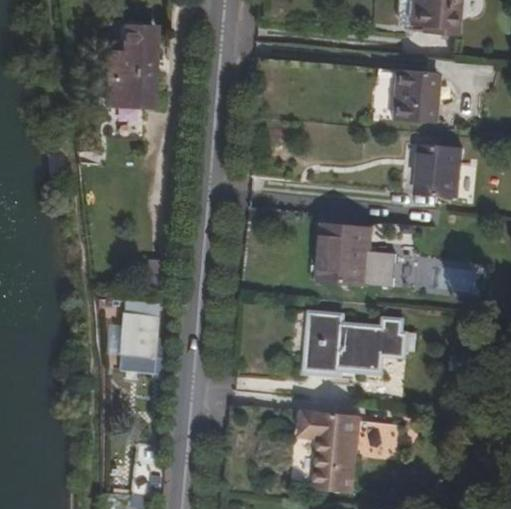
[(401,20),(409,20),(409,21),(421,22),(421,28),(456,31),(459,0),(397,0),(396,13),(401,20)]
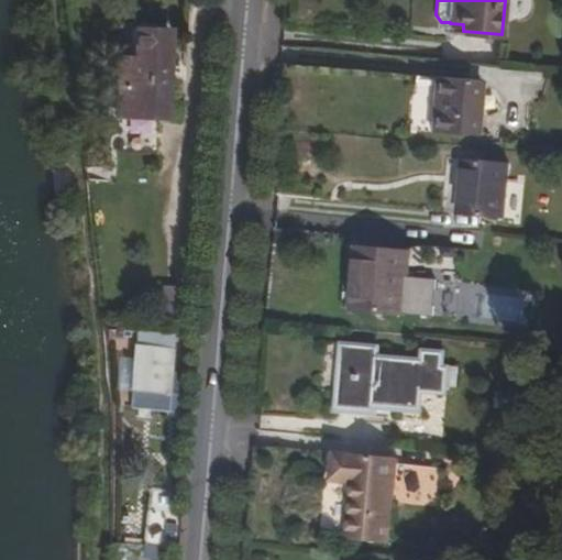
[(169,28),(135,26),(133,55),(117,54),(113,111),(165,114),(169,28)]
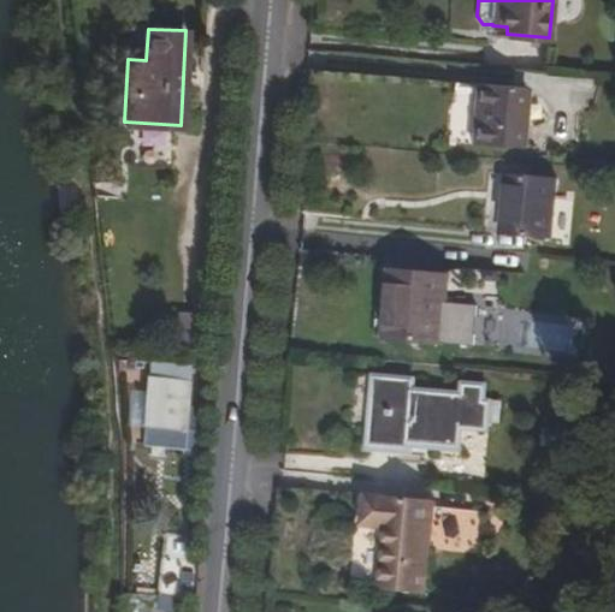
[(474,81),(469,142),(521,146),(526,85),(474,81)]
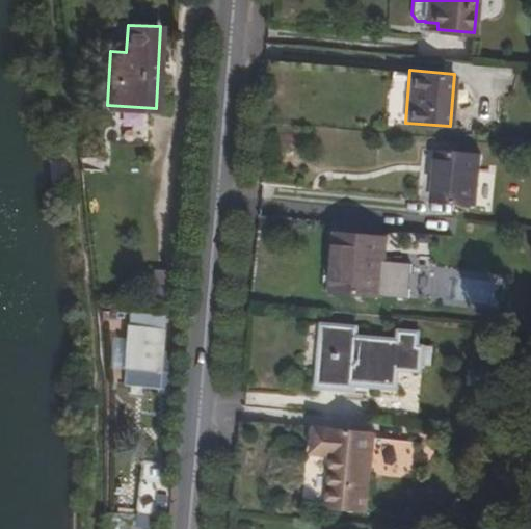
[(480,152),(437,148),(432,200),(475,204),(480,152)]
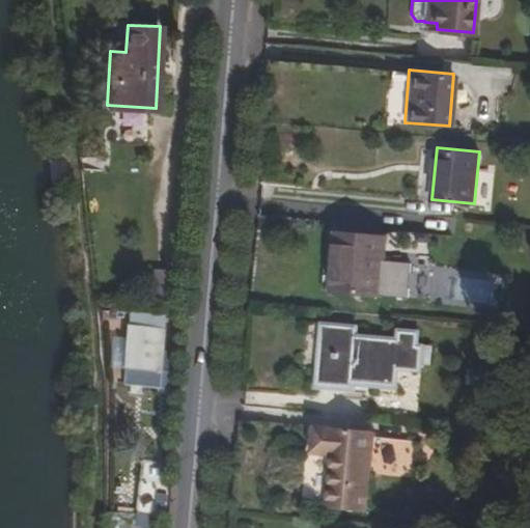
[(334,267),(332,288),(380,293),(385,235),(337,231),(334,267)]
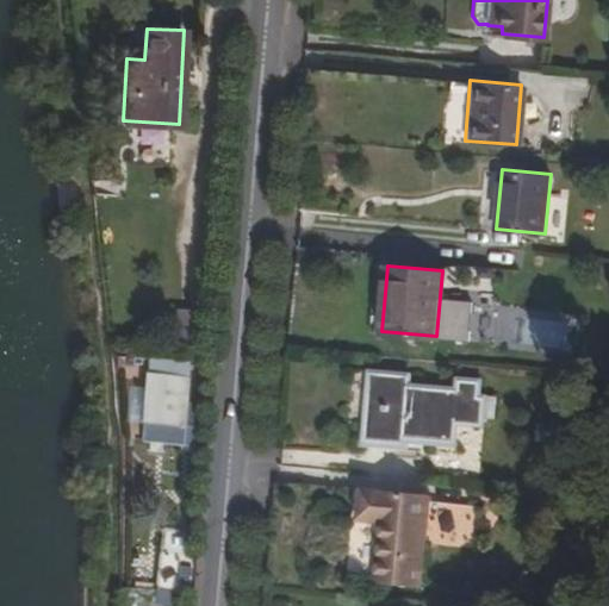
[(376,305),(373,331),(381,331),(384,306),(376,305)]
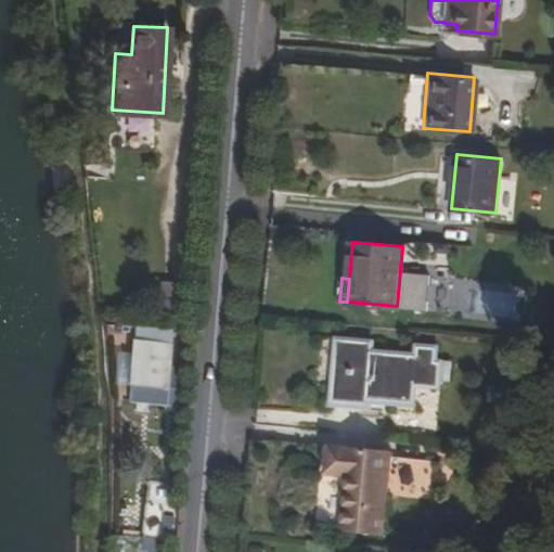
[(156,317),(180,319),(183,282),(158,281),(156,317)]
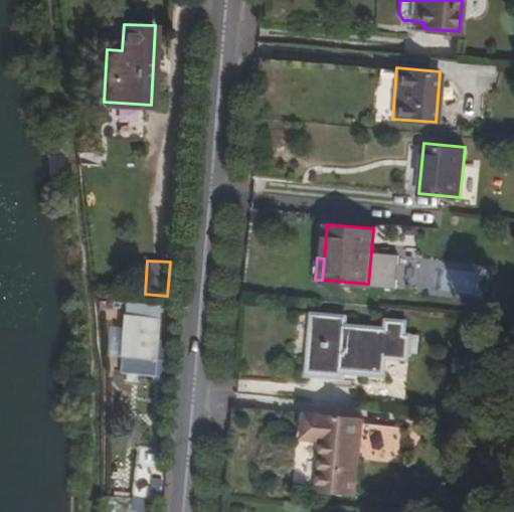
[(474,289),(475,268),(433,266),(432,287),(474,289)]
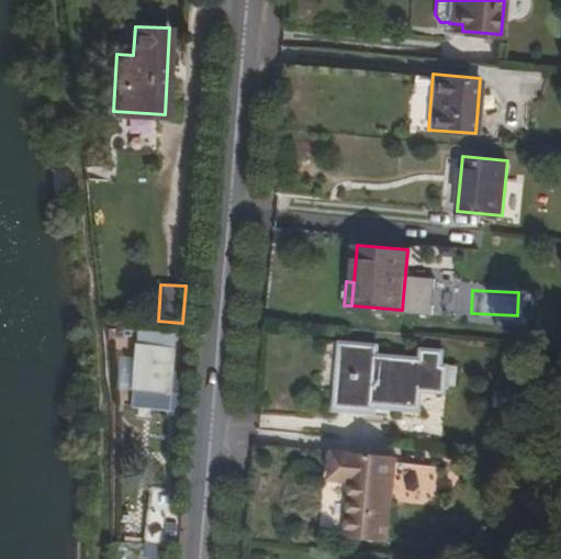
[(441,364),(442,349),(423,347),(422,357),(378,353),(379,344),(341,341),(336,405),(371,410),(372,402),(419,405),(422,388),(445,390),(446,381),(453,382),(456,365),(441,364)]
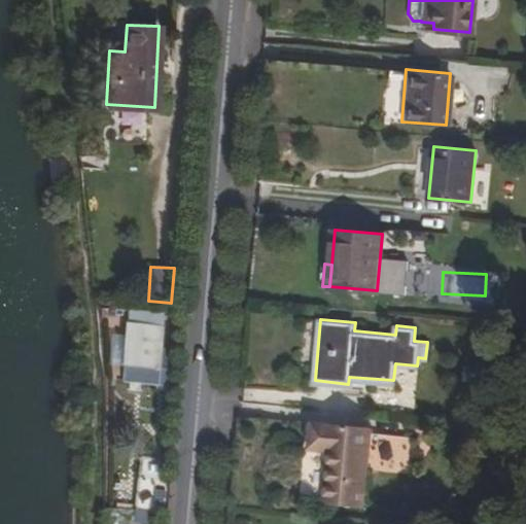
[(127,322),(124,363),(156,367),(161,325),(127,322)]
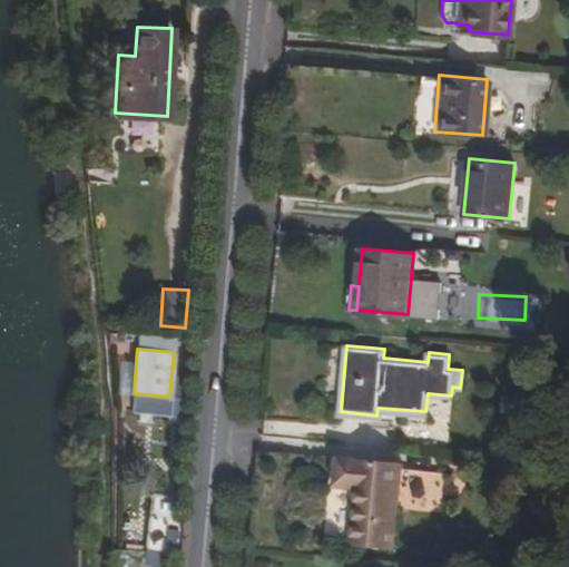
[(394,546),(399,499),(443,504),(447,471),(401,467),(402,461),(337,455),(334,484),(356,486),(351,541),(394,546)]
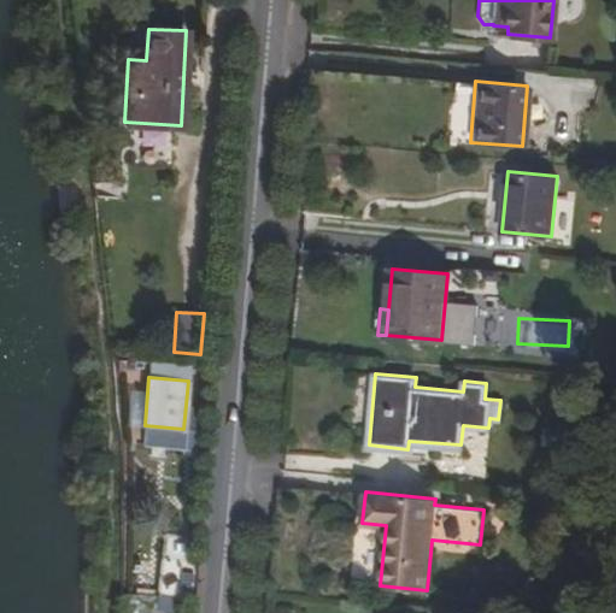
[(194,597),(199,536),(163,534),(157,595),(194,597)]
